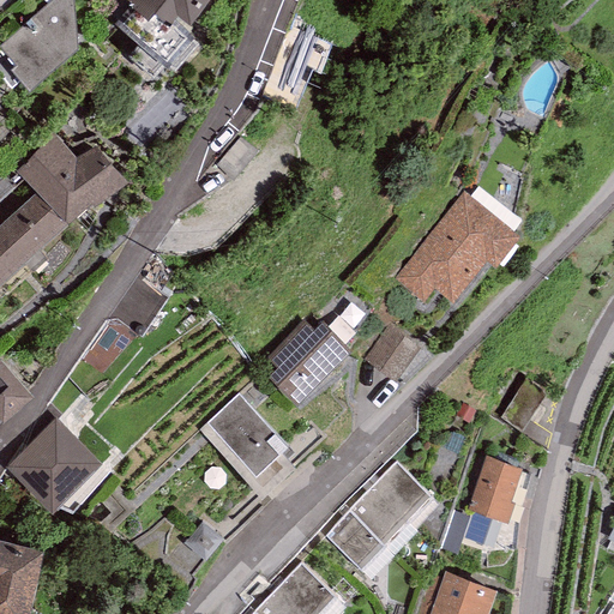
[(50,0),(0,44),(0,58),(28,90),(77,48),(73,0),(50,0)]
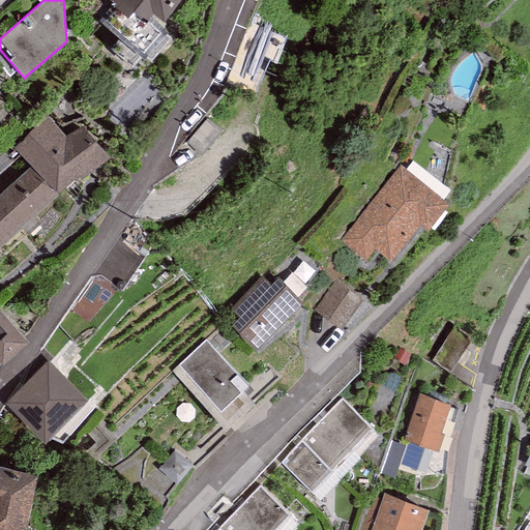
[(110,0),(109,2),(127,18),(133,11),(146,22),(153,13),(163,21),(178,0),(110,0)]
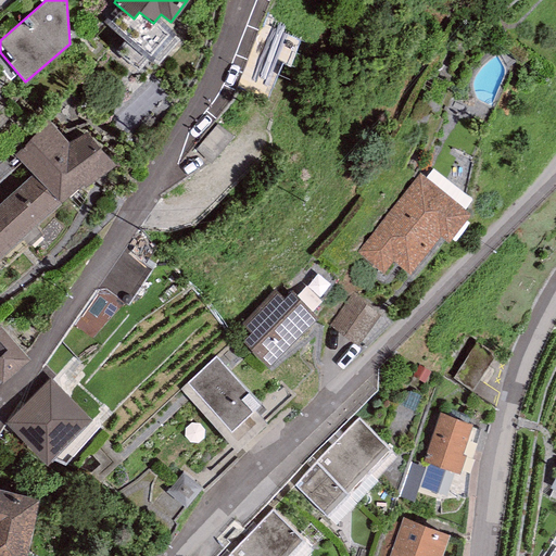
[(70,144),(51,122),(14,154),(32,174),(60,204),(84,185),(85,187),(114,165),(85,130),(70,144)]
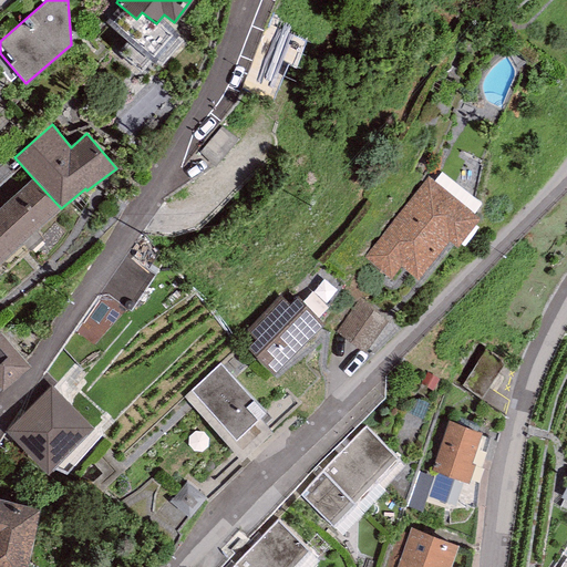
[(428,176),(364,259),(391,279),(401,267),(418,279),(449,239),(457,247),(481,217),(428,176)]
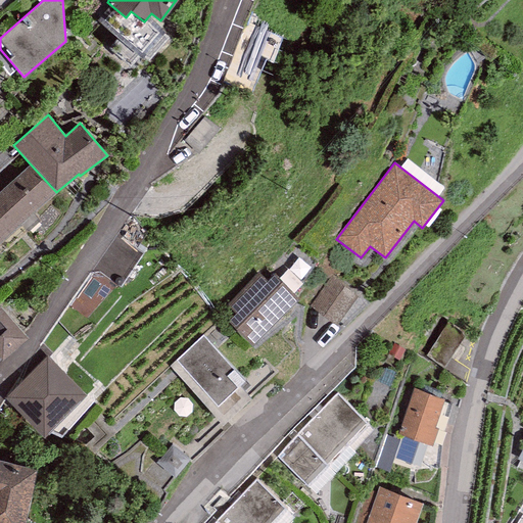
[(0,242),(56,192),(30,163),(0,190),(0,242)]
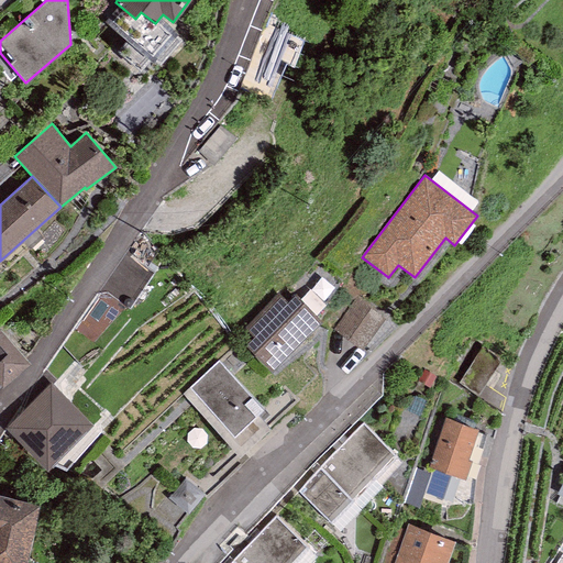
[(253,338),(246,344),(272,371),(322,322),(295,294),(287,301),(279,293),(243,327),(253,338)]
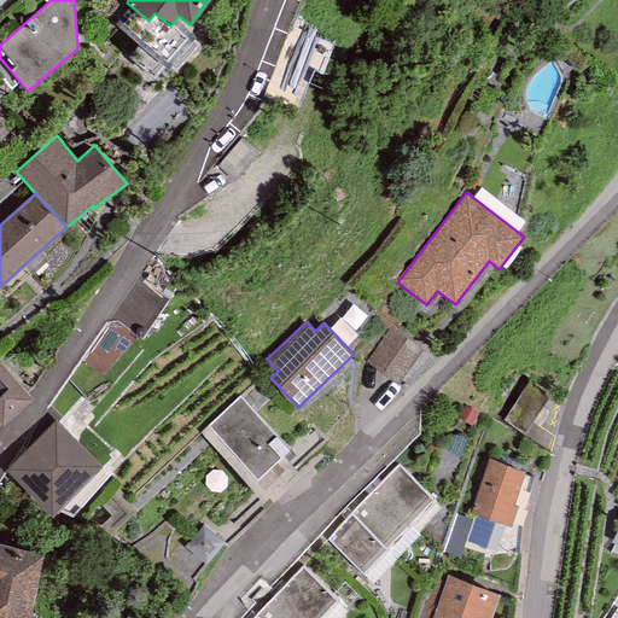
[(423,350),(391,326),(366,361),(397,386),(423,350)]
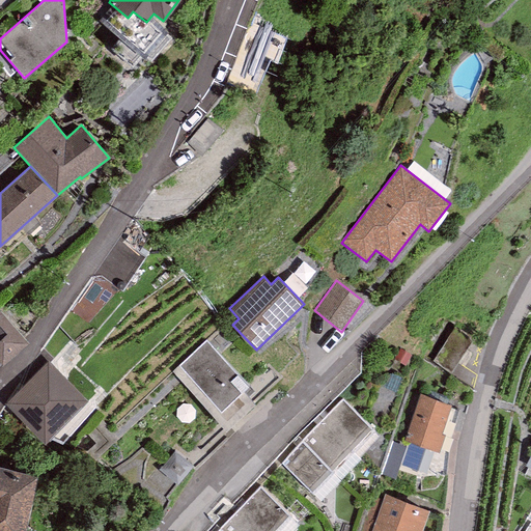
[(0,309),(0,364),(2,367),(29,343),(2,312),(0,309)]
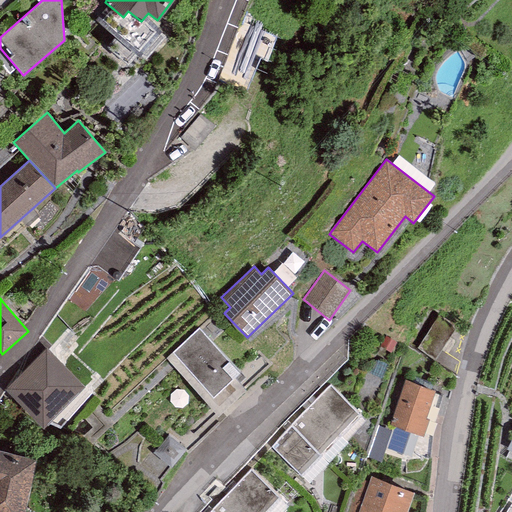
[(455,328),(438,317),(417,349),(435,360),(455,328)]
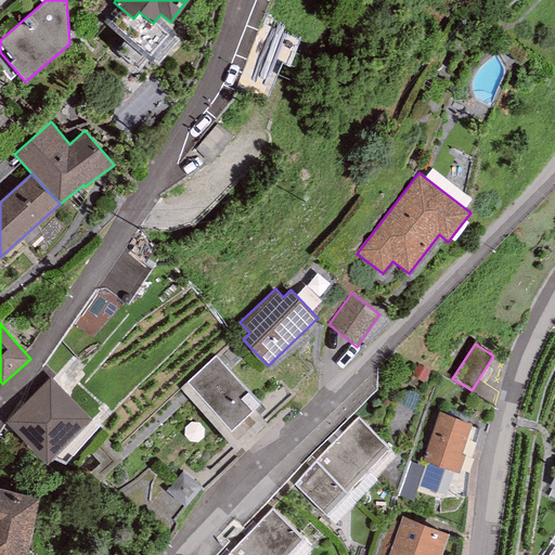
[(216,355),(186,381),(231,429),(259,404),(216,355)]
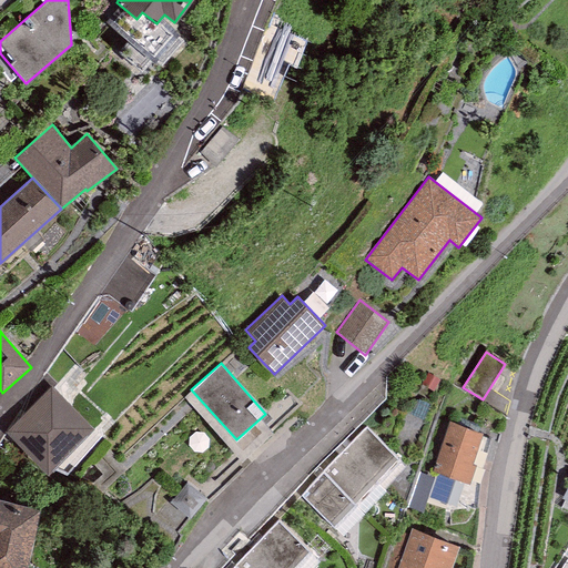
[(87,428),(51,393),(10,434),(46,469),(87,428)]
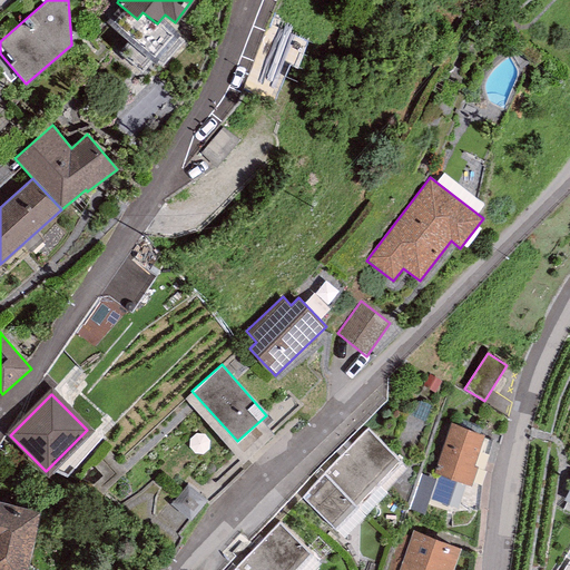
[(477,467),(473,465),(484,435),(451,423),(433,472),(470,485),(477,467)]
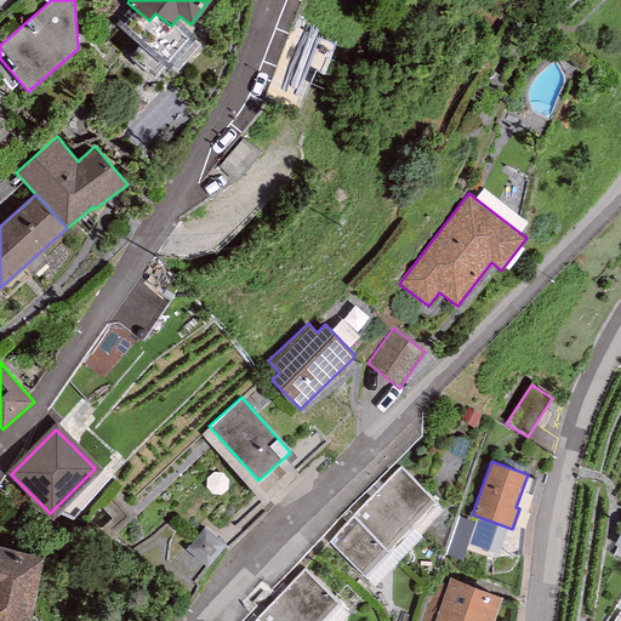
[(400,467),(328,542),(372,585),(445,511),(400,467)]
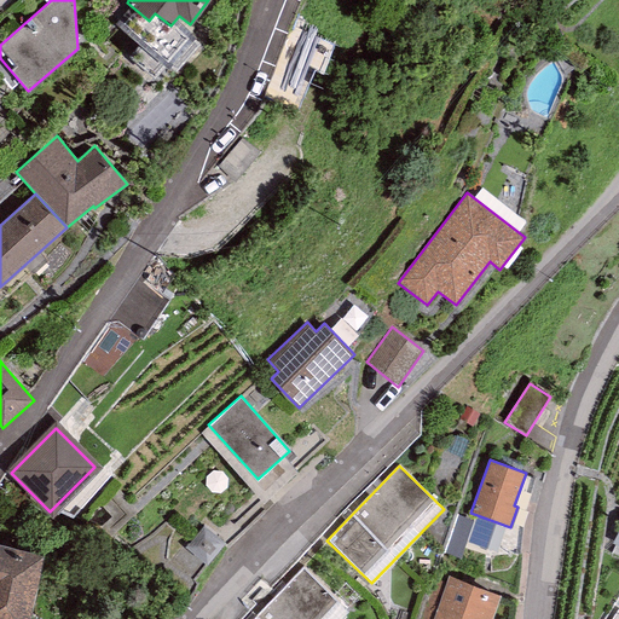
[(29,618),(45,554),(0,543),(0,618),(29,618)]
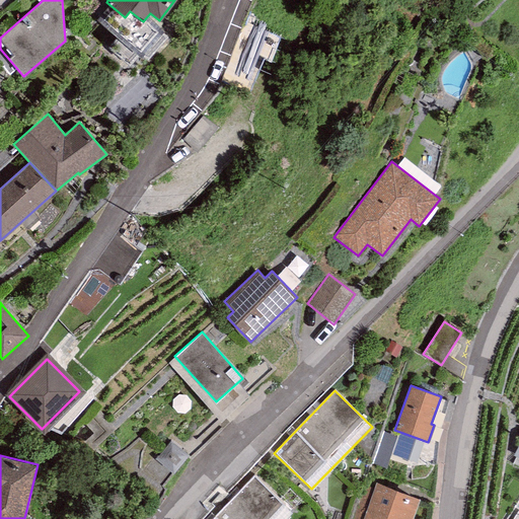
[(253,475),(212,518),(284,518),(292,511),(253,475)]
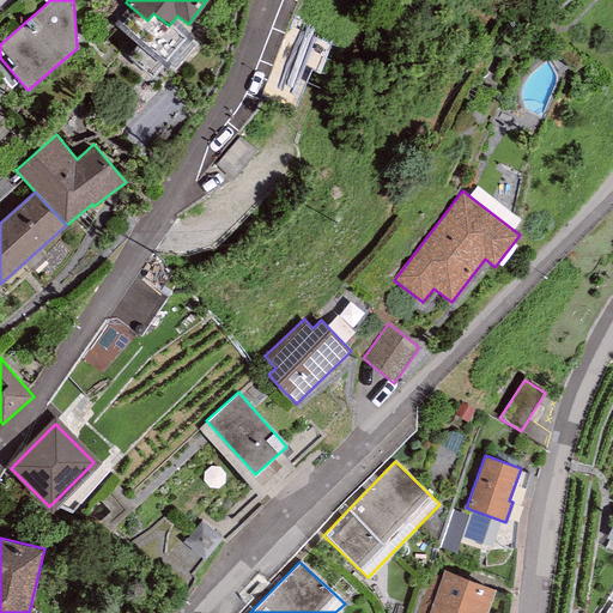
[(442,578),(431,574),(417,612),(489,612),(497,589),(444,571),(442,578)]
